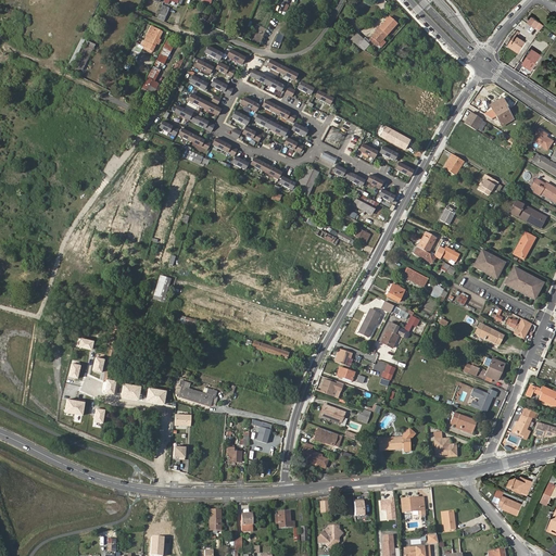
[(168,10),(162,7),(159,14),(165,16),(168,10)]
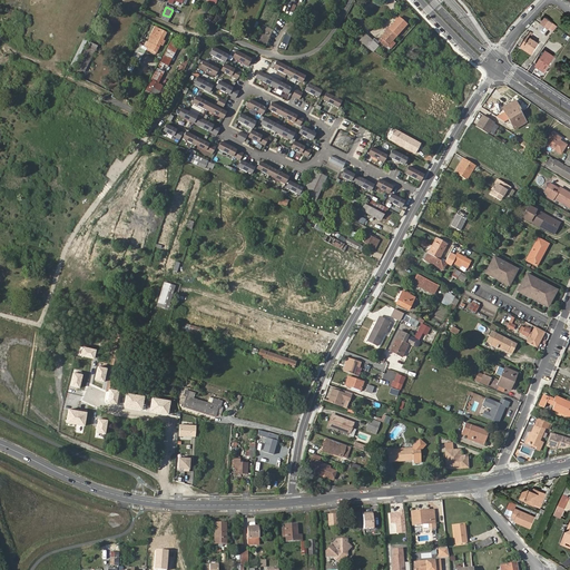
[(386,32),(394,40),(408,25),(400,18),(386,32)]
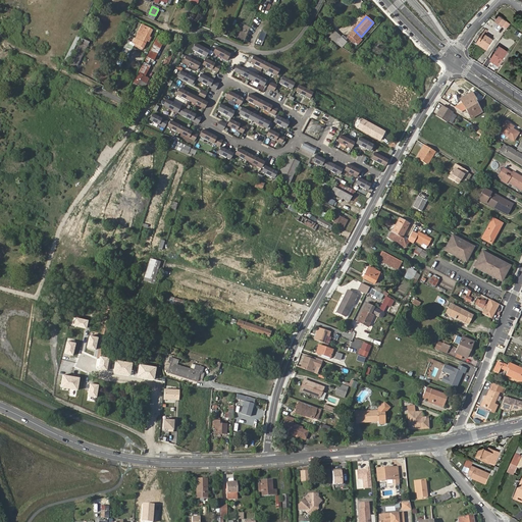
[(503,27),(506,20),(500,16),(496,21),(503,27)]
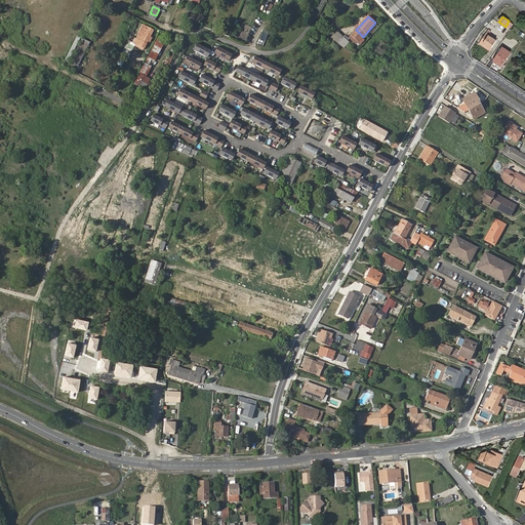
[(143,37),(140,41),(148,45),(149,42),(151,42),(152,39),(151,38),(154,30),(148,27),(146,29),(148,31),(144,38),(143,37)]
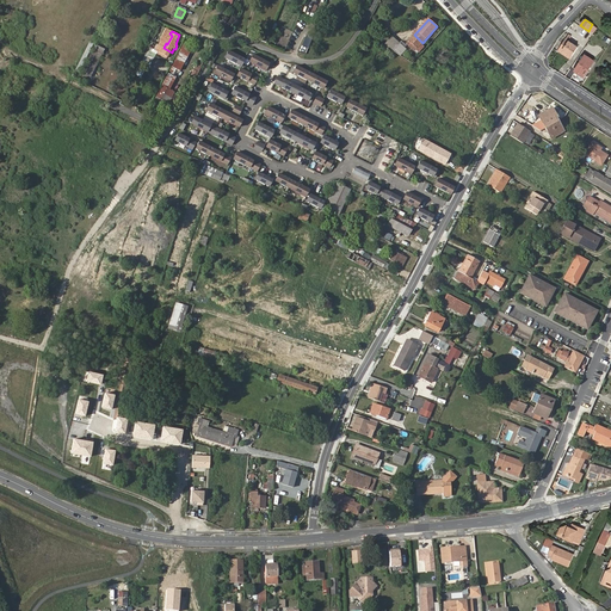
[(562,48),(573,55),(573,56),(579,47),(567,39),(562,48)]
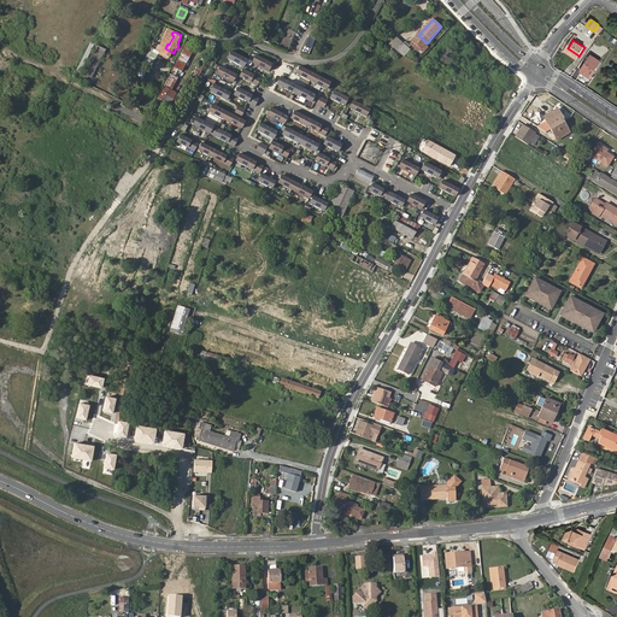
[(186,45),(175,68),(177,69),(183,72),(194,48),(186,45)]
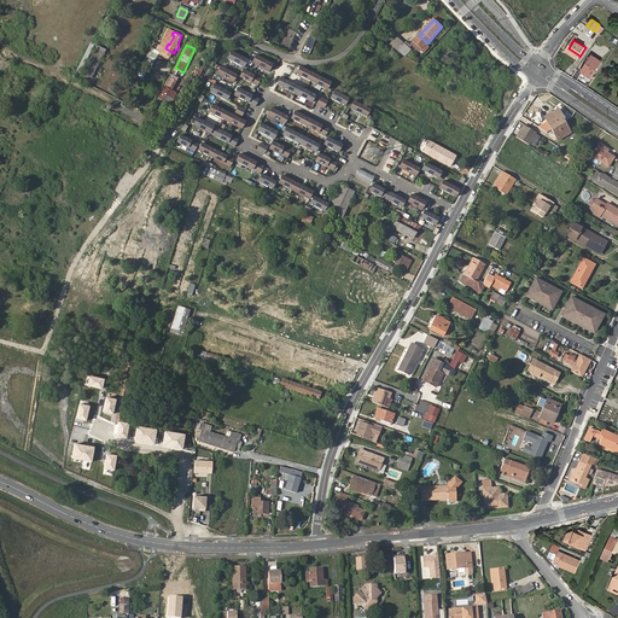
[(410,50),(404,45),(400,51),(406,56),(410,50)]
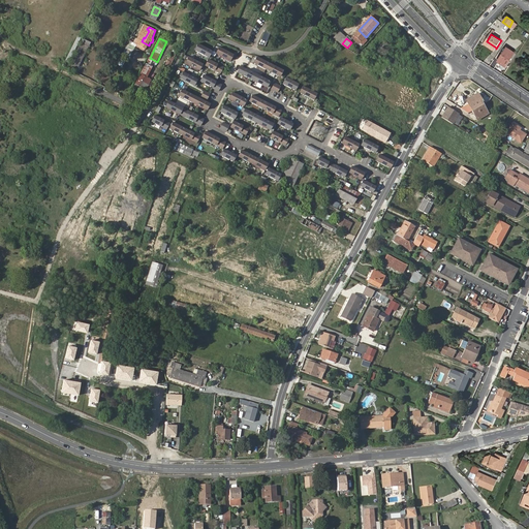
[(496,49),(496,48),(487,41),(484,44),(494,52),(496,49)]
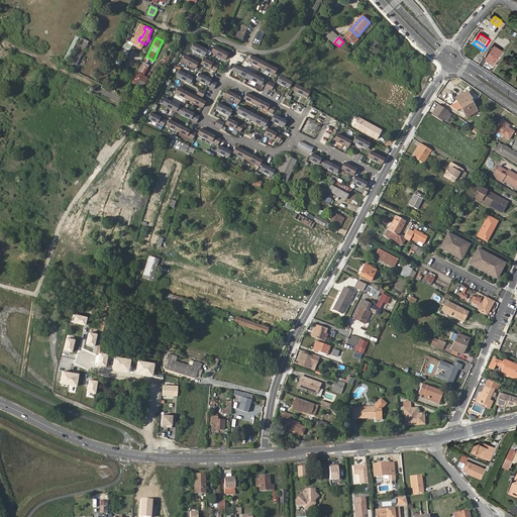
[(193,42),(190,48),(204,56),(207,49),(193,42)]
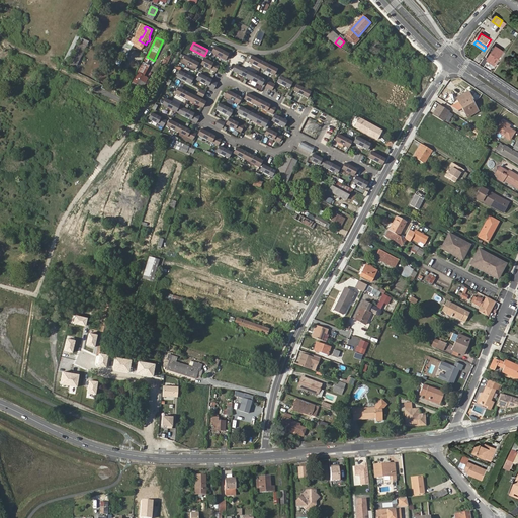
[(214,46),(211,52),(226,59),(227,56),(229,58),(231,55),(214,46)]
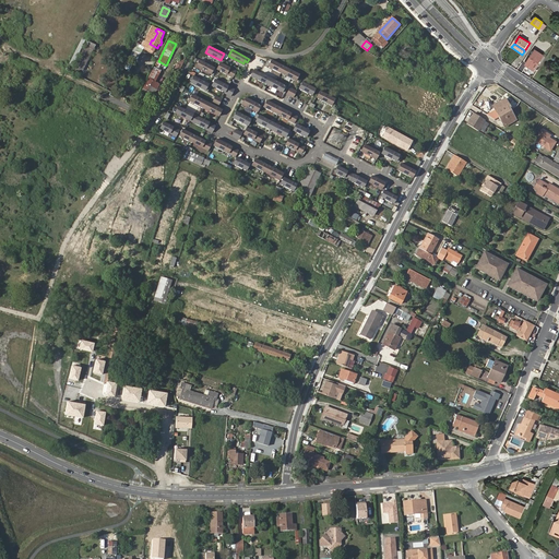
[(545,56),(537,50),(527,66),(535,71),(545,56)]
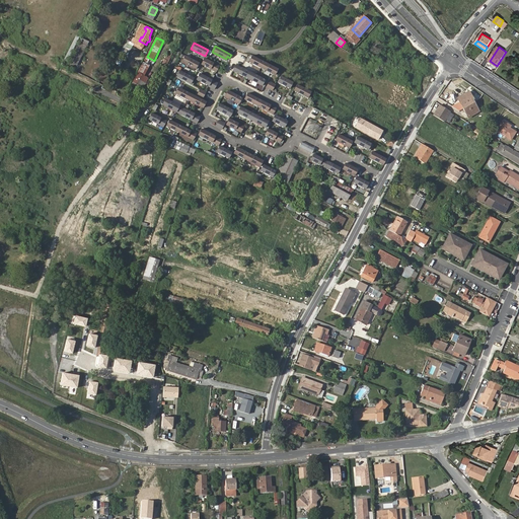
[(261,69),(266,61),(252,54),(249,59),(247,58),(246,61),(261,69)]
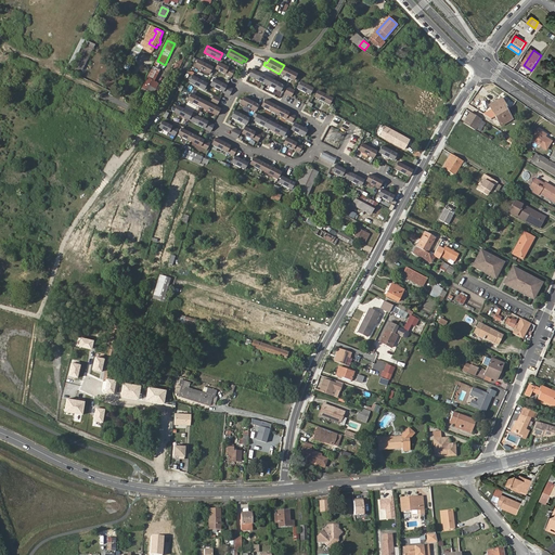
[(180,59),(173,71),(178,73),(183,60),(180,59)]
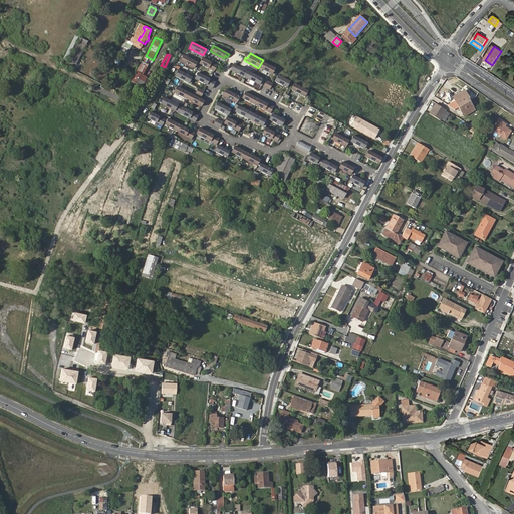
[(183,54),(180,60),(196,69),(199,63),(183,54)]
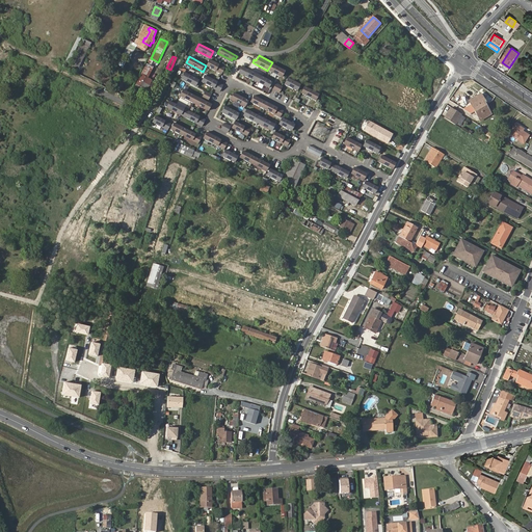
[(210,59),(207,65),(222,74),(225,68),(210,59)]
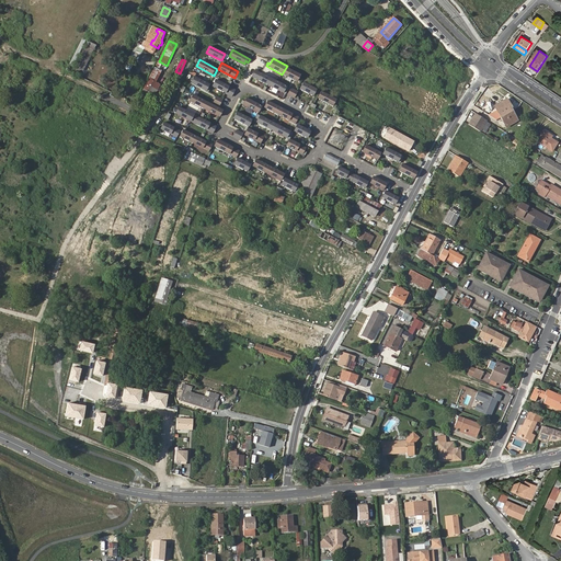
[(301,73),(287,66),(282,75),(297,82),(301,73)]
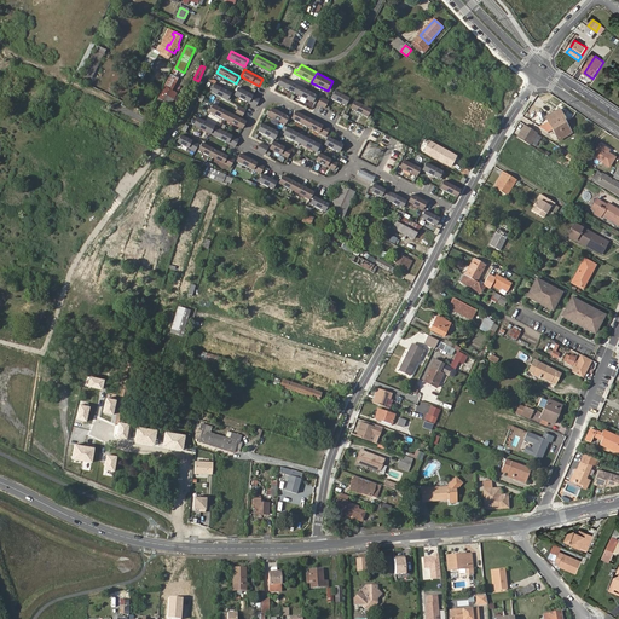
[(282,77),(278,85),(296,93),(300,87),(282,77)]
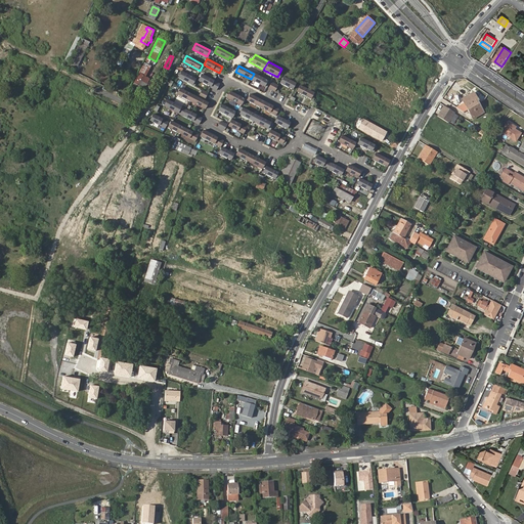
[(182,71),(178,77),(193,84),(194,82),(197,79),(182,71)]
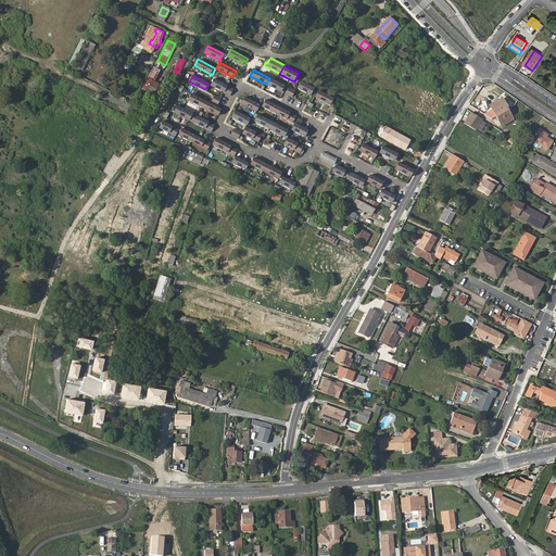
[(148,78),(140,95),(148,98),(149,96),(153,97),(160,84),(148,78)]
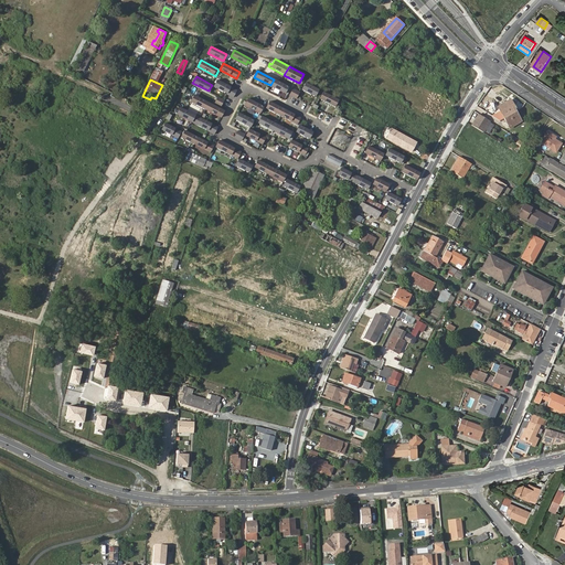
[(227,93),(231,86),(217,80),(214,86),(227,93)]
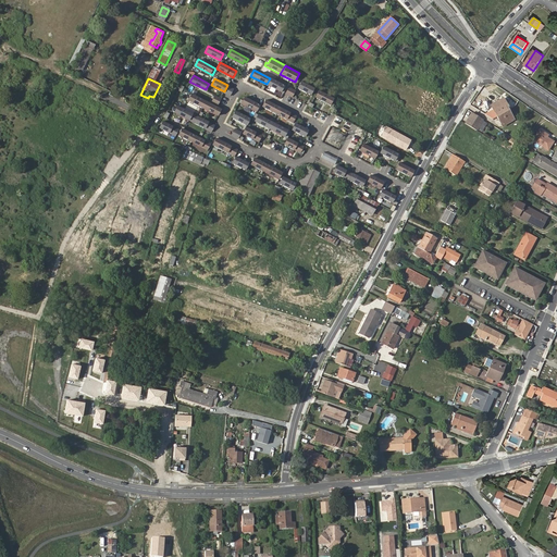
[(270,78),(267,84),(284,94),(287,87),(270,78)]
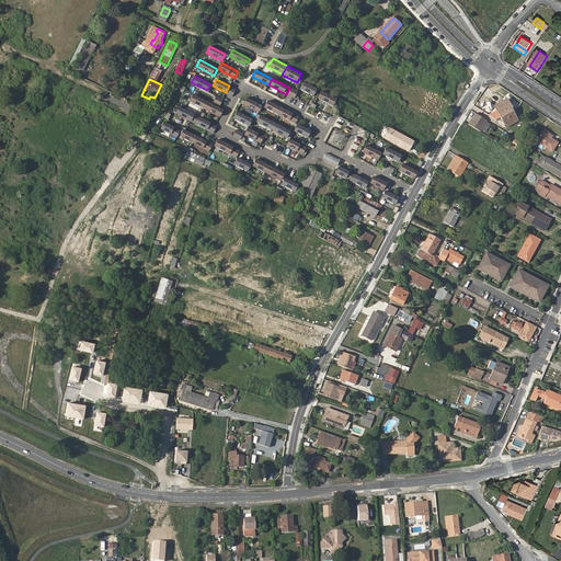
[(301,81),(298,88),(313,96),(317,90),(301,81)]
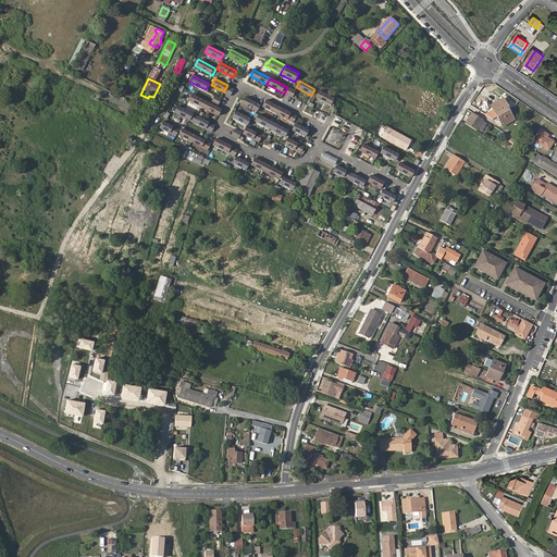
[(224,91),(224,93),(231,96),(234,89),(227,85),(224,91)]
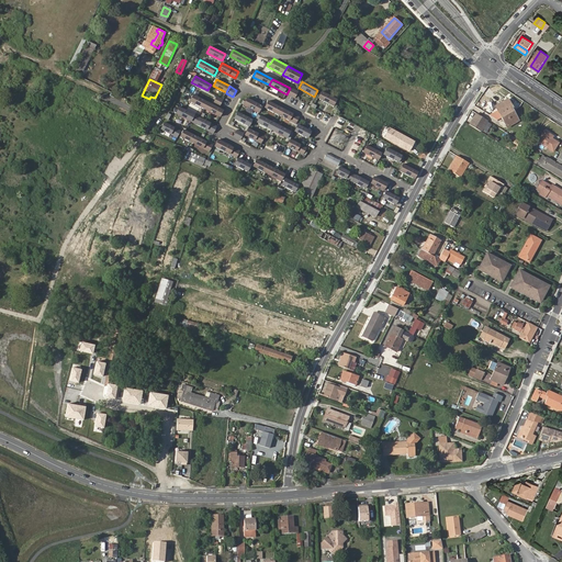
[(292,88),(289,94),(295,98),(300,91),(292,88)]
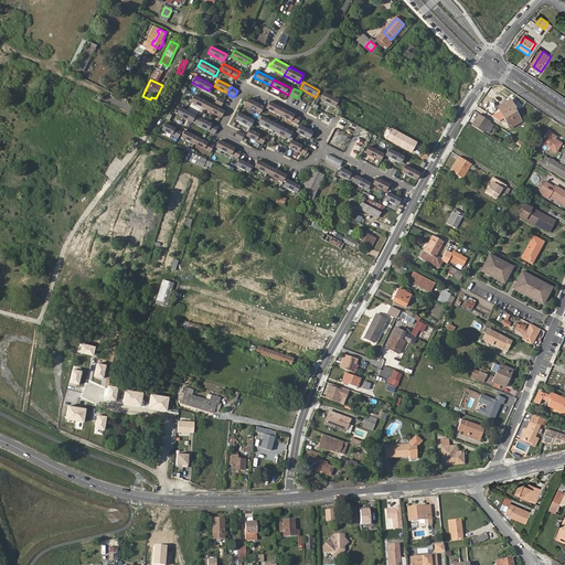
[(323,93),(320,99),(336,107),(339,100),(323,93)]
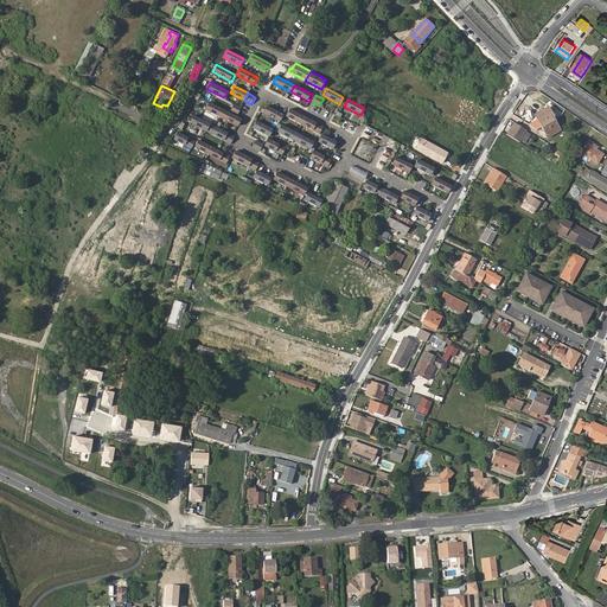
[(209,102),(205,108),(222,117),(225,110),(209,102)]
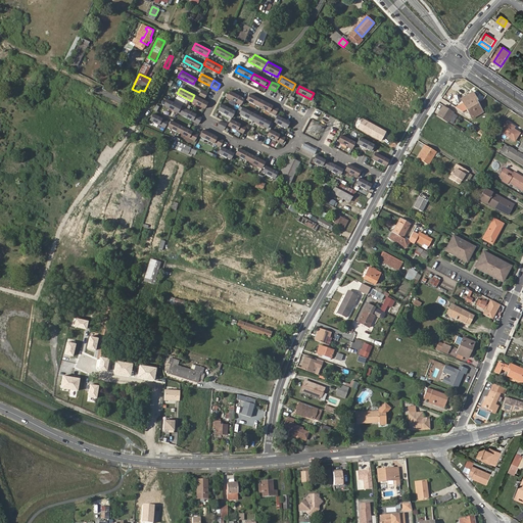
[(202,89),(199,95),(205,99),(208,92),(202,89)]
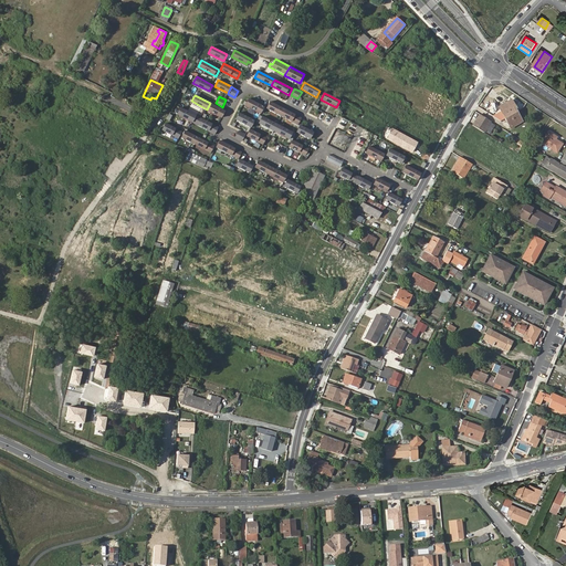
[(248,102),(245,101),(243,104),(261,113),(264,106),(249,98),(248,102)]
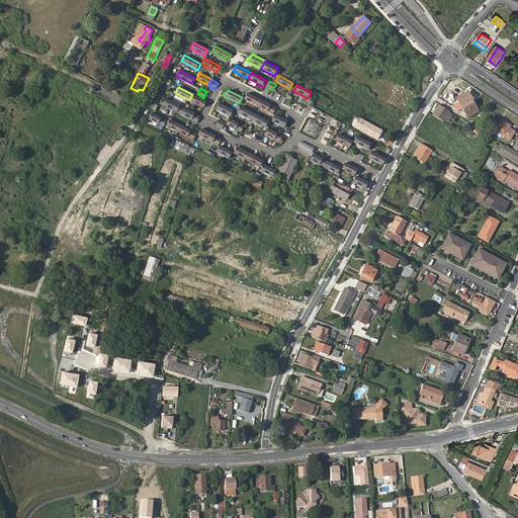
[(469,98),(471,97),(468,91),(456,98),(467,117),(479,111),(475,104),(473,104),(469,98)]
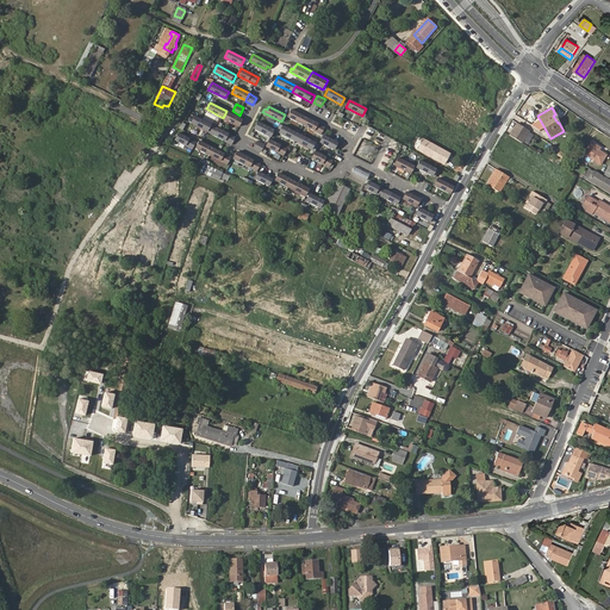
[(304,125),(307,118),(292,110),(288,117),(304,125)]
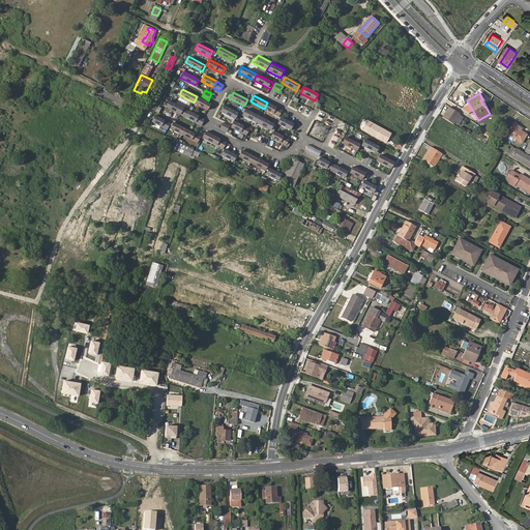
[(211,104),(197,96),(194,102),(208,110),(211,104)]
